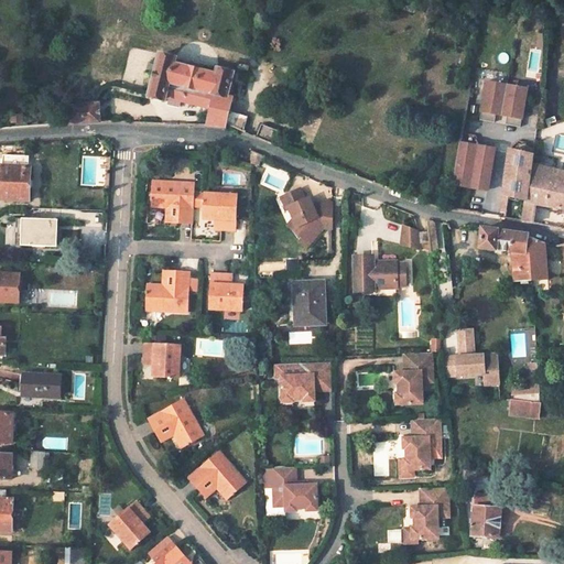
[(230,85),(234,74),(217,69),(216,75),(174,64),(176,57),(160,53),(149,97),(165,101),(165,98),(208,109),(205,126),(226,128),(227,125),(234,98),(230,97),(234,85),(230,85)]
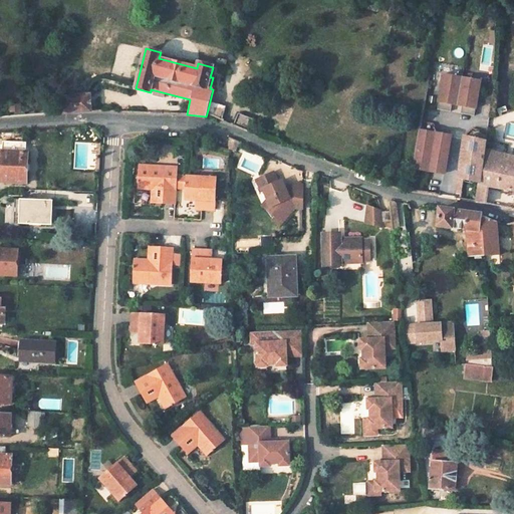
[(479,79),(441,72),(436,101),(474,108),(479,79)]
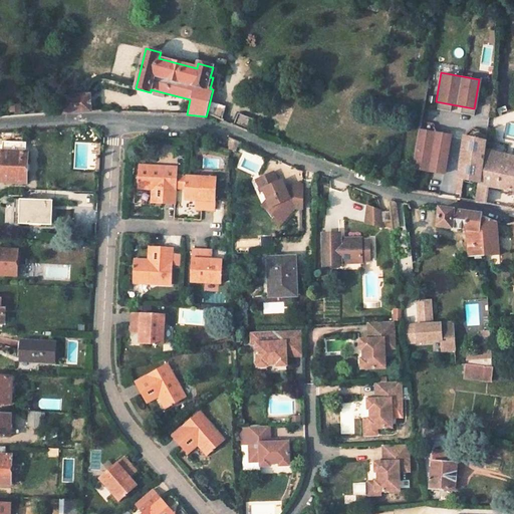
[(64,113),(90,111),(89,94),(63,97),(64,113)]
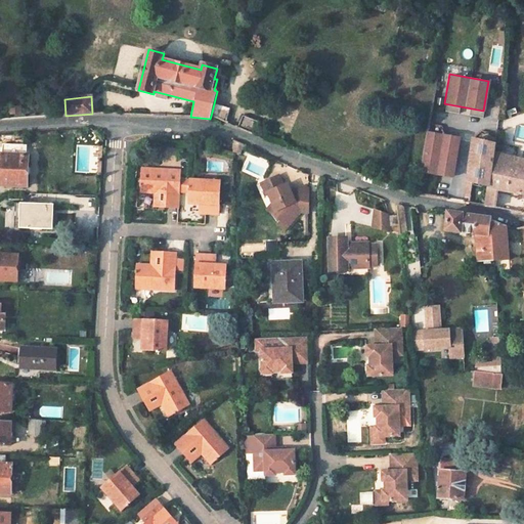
[(427,134),(420,174),(434,176),(468,181),(474,140),(427,134)]
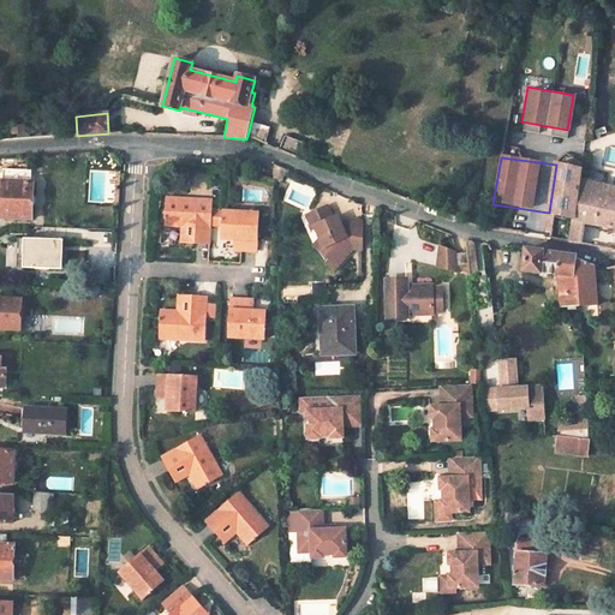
[(273,165),(274,179),(282,181),(286,171),(273,165)]
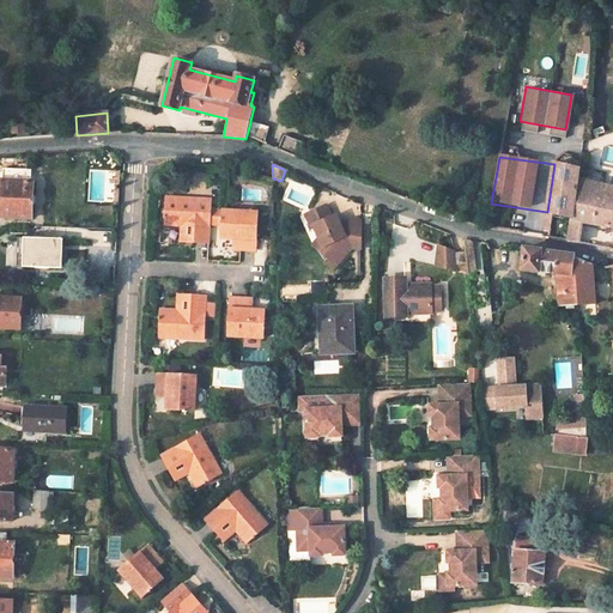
[(554,164),(547,212),(571,218),(566,240),(577,242),(581,223),(612,228),(612,187),(583,180),(584,171),(554,164)]
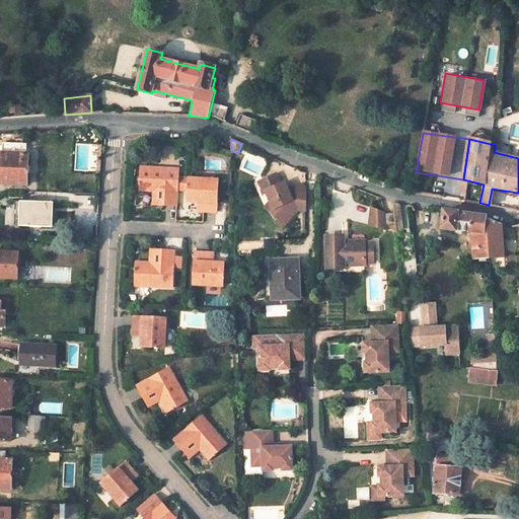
[(26,186),(27,155),(0,153),(0,181),(1,182),(0,184),(26,186)]
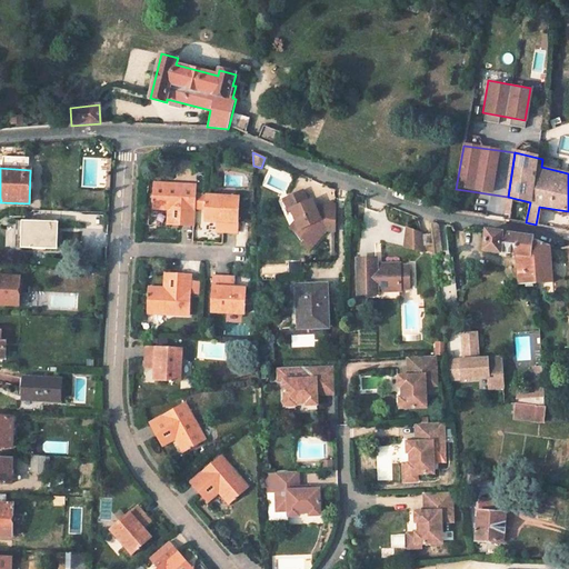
[(239,232),(241,196),(196,193),(197,185),(153,182),(152,209),(179,210),(178,226),(193,226),(195,207),(207,207),(206,220),(218,220),(225,221),(223,231),(239,232)]
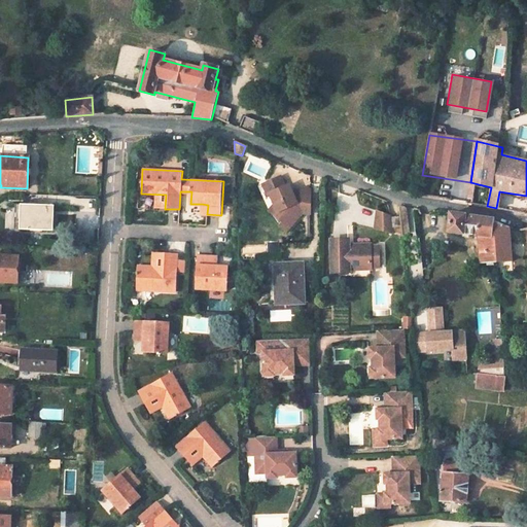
[(297,185),(289,184),(279,190),(277,188),(274,190),(270,182),(266,174),(249,183),(254,194),(256,192),(270,208),(274,216),(272,219),(278,224),(290,209),(297,209),(297,185)]
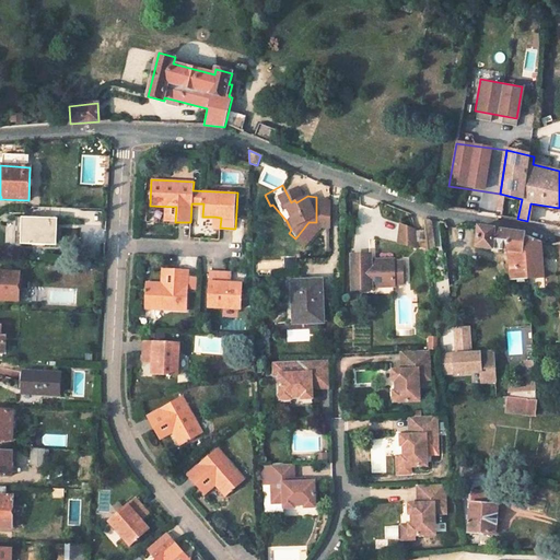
[(163,221),(175,222),(176,207),(164,206),(163,221)]
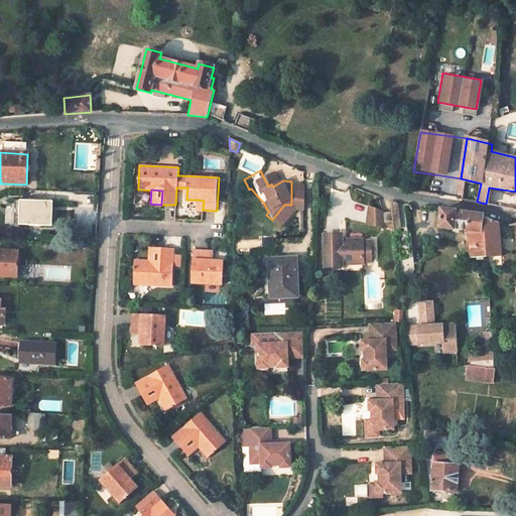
[(264,204),(257,196),(251,204),(265,214),(263,217),(270,223),(272,220),(266,215),(268,212),(264,204)]
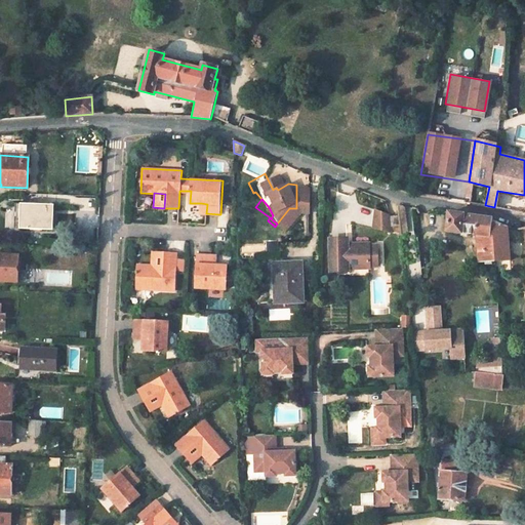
[(53,230),(53,202),(17,202),(17,230),(53,230)]
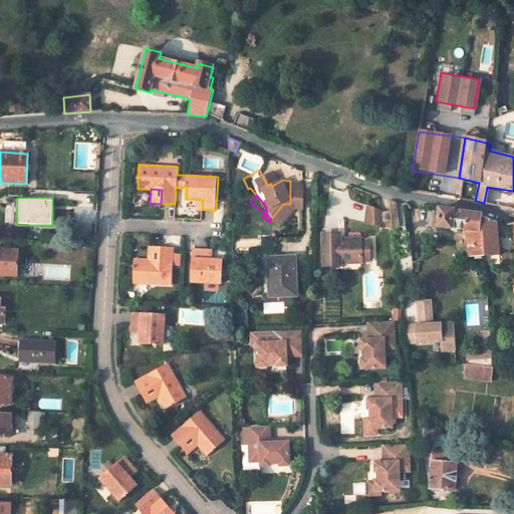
[(484,255),(498,254),(496,221),(482,216),(481,216),(481,213),(439,209),(436,225),(467,229),(468,256),(484,255)]
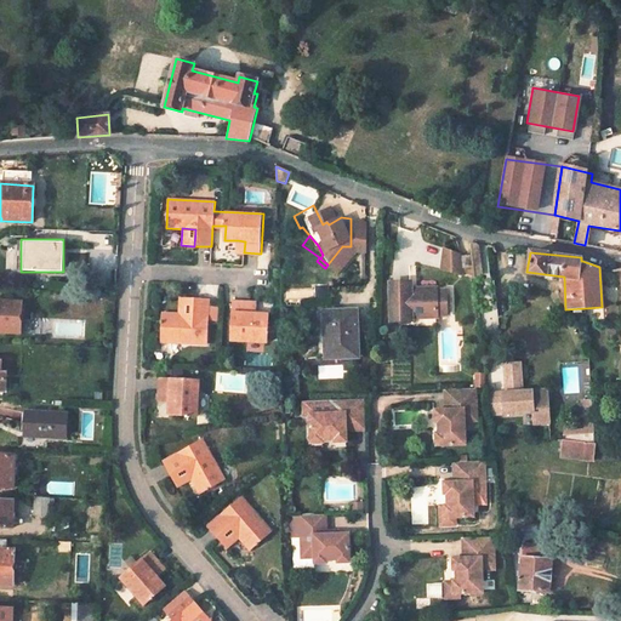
[(459,256),(437,260),(439,277),(460,274),(459,256)]
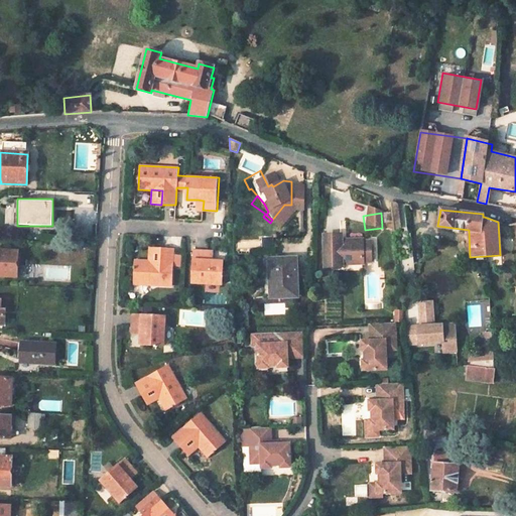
[(360,240),(341,239),(341,233),(325,233),(324,266),(340,267),(340,262),(361,263),(361,261),(369,261),(369,241),(362,241),(362,239),(360,239),(360,240)]
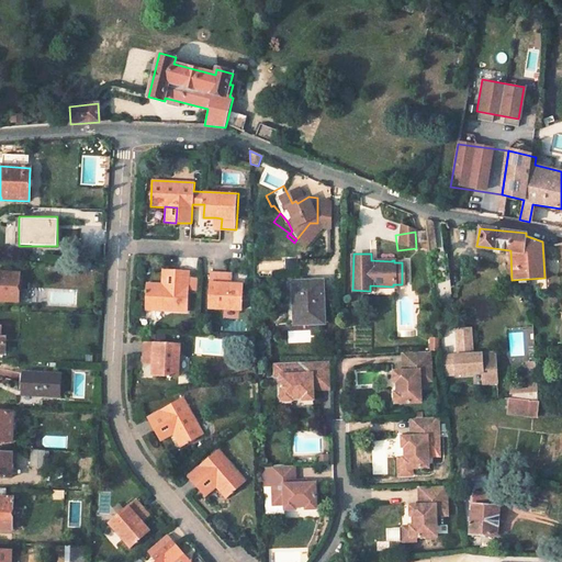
[(188,312),(189,271),(173,270),(172,285),(161,284),(146,283),(145,310),(188,312)]
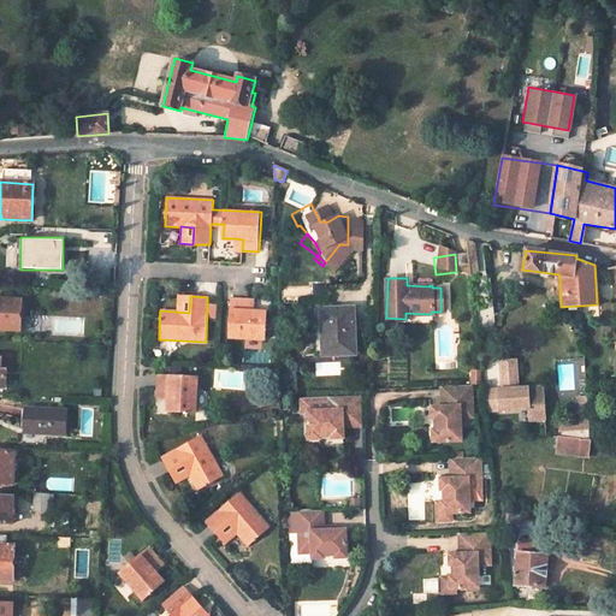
[(189,313),(190,296),(178,296),(177,312),(189,313)]
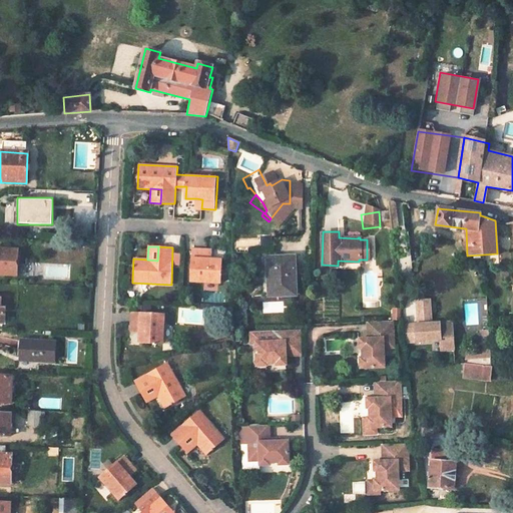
[(222,283),(223,260),(212,259),(206,259),(206,248),(193,247),(191,282),(222,283)]
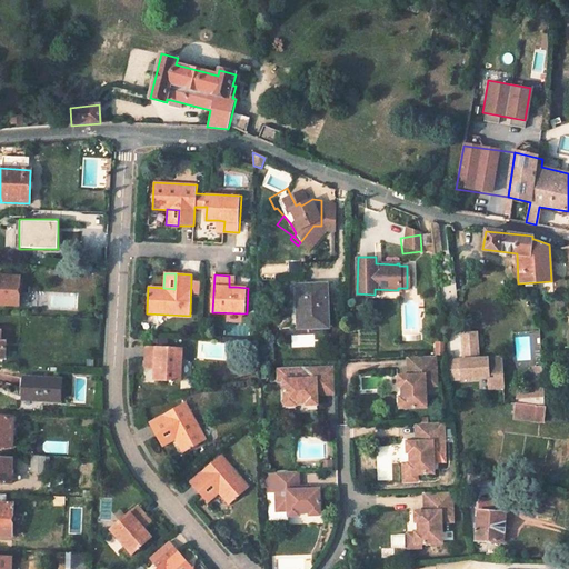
[(0,303),(20,306),(21,277),(0,276),(0,303)]
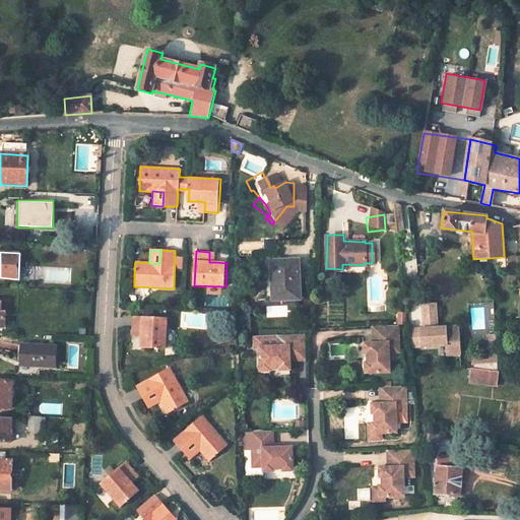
[(299,299),(298,260),(270,261),(271,281),(273,281),(273,299),(299,299)]
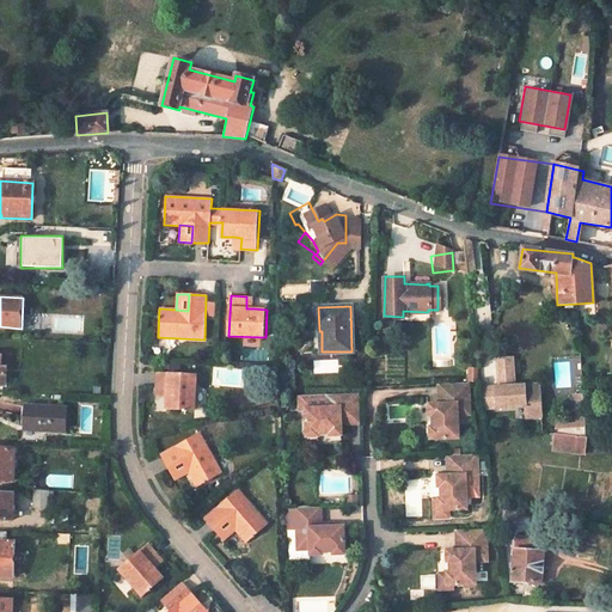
[(543,418),(542,380),(516,381),(515,355),(496,355),(497,384),(484,384),(485,410),(515,409),(516,420),(543,418)]
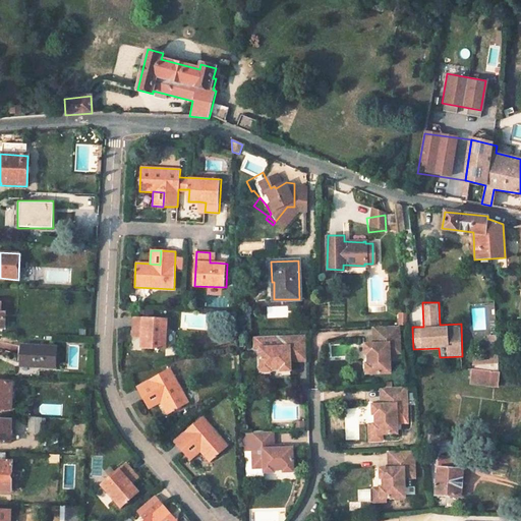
[(167,320),(133,317),(133,332),(141,332),(141,338),(140,349),(166,350),(167,320)]
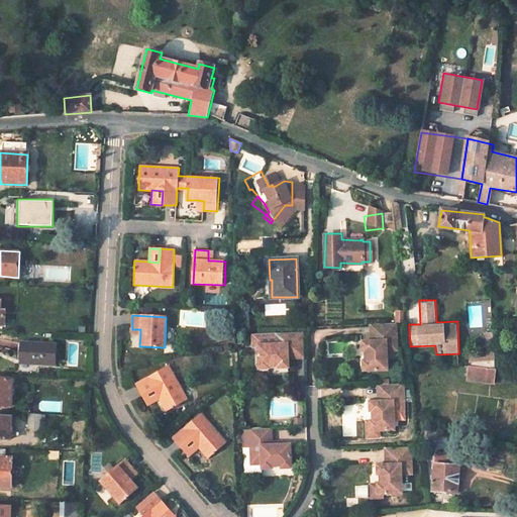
[(359,339),(360,348),(363,348),(364,358),(362,358),(363,369),(386,368),(385,347),(394,347),(392,320),(384,321),(372,322),(373,337),(373,339),(369,339),(359,339)]
